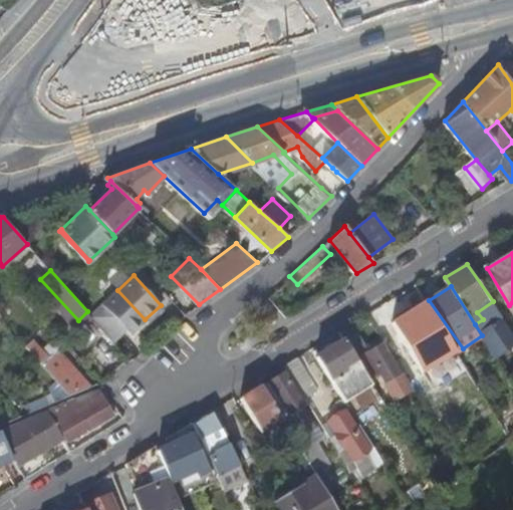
[(90,314),(114,341),(126,329),(131,332),(145,319),(117,290),(90,314)]
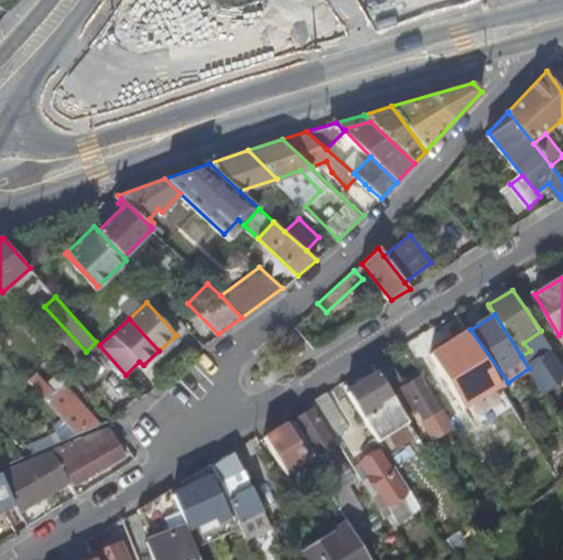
[(290,330),(281,337),(295,355),(304,347),(290,330)]
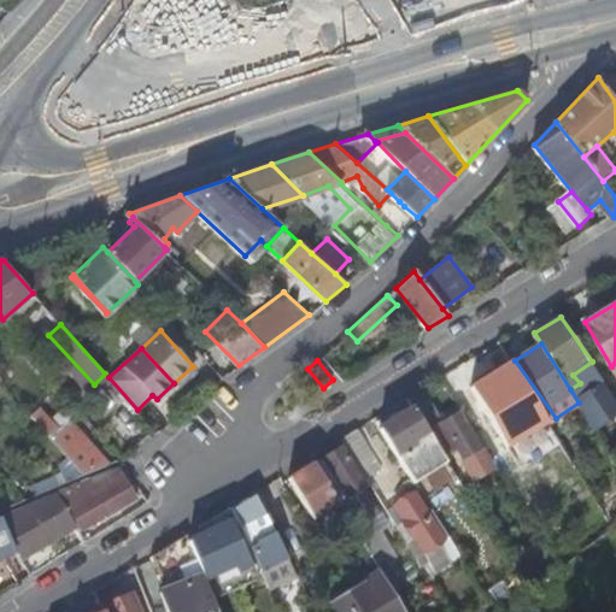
[(551,421),(556,418),(515,360),(502,368),(474,384),(500,429),(541,404),(551,421)]
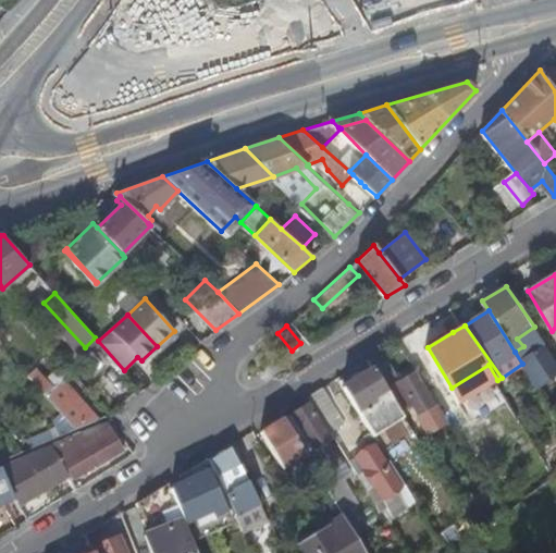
[(375,367),(388,388),(402,380),(387,359),(375,367)]
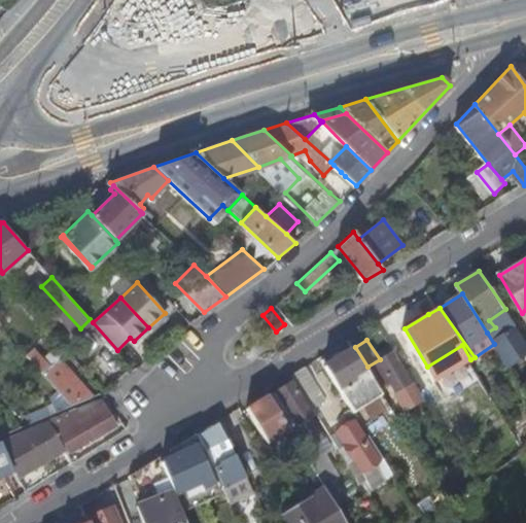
[(35,346),(27,353),(36,363),(71,403),(72,404),(95,394),(59,356),(50,364),(42,355),(35,346)]
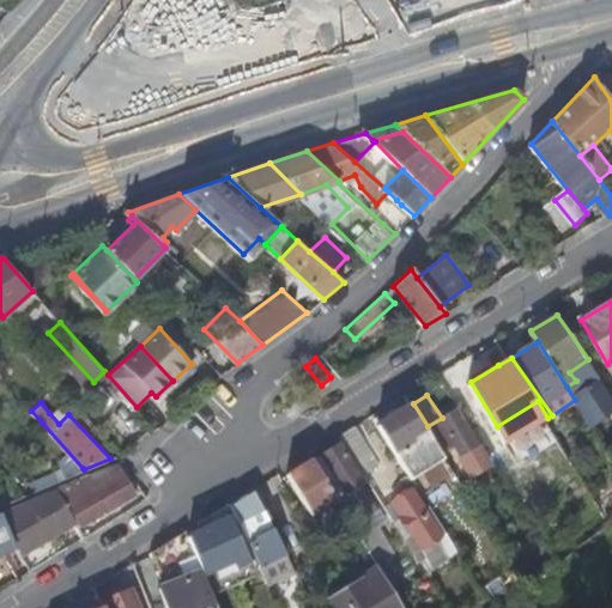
[(60,403),(49,413),(59,424),(68,414),(60,403)]
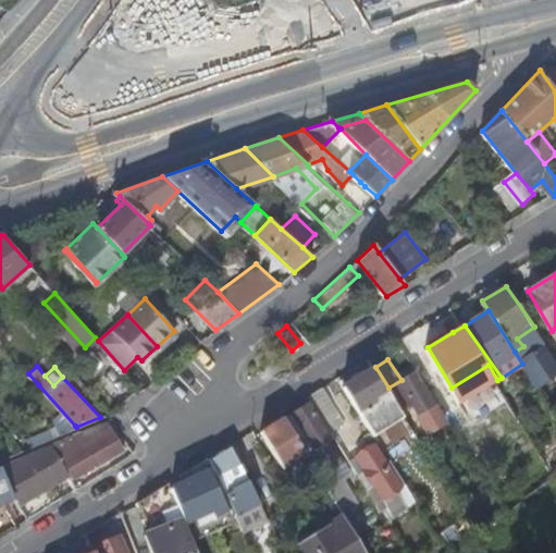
[(345,385),(361,410),(374,433),(405,415),(402,408),(388,388),(375,367),(345,385)]
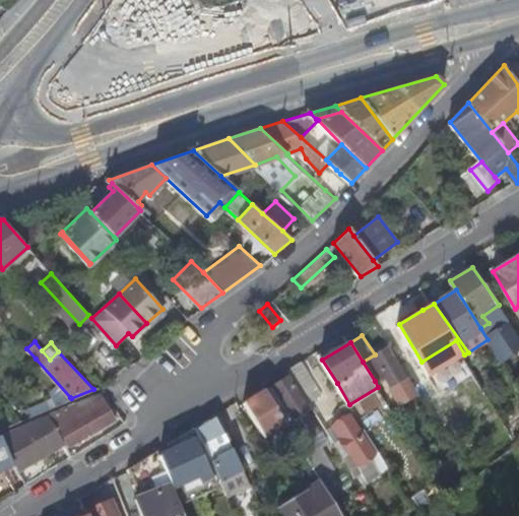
[(13,355),(7,346),(0,352),(0,366),(13,355)]
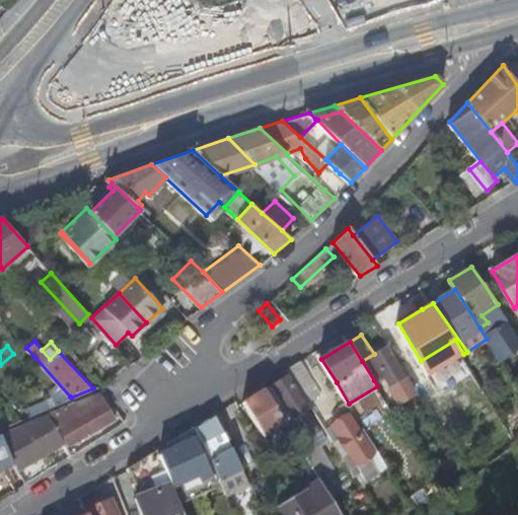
[(388,346),(374,354),(362,361),(374,380),(386,373),(393,384),(402,398),(417,390),(408,376),(388,346)]
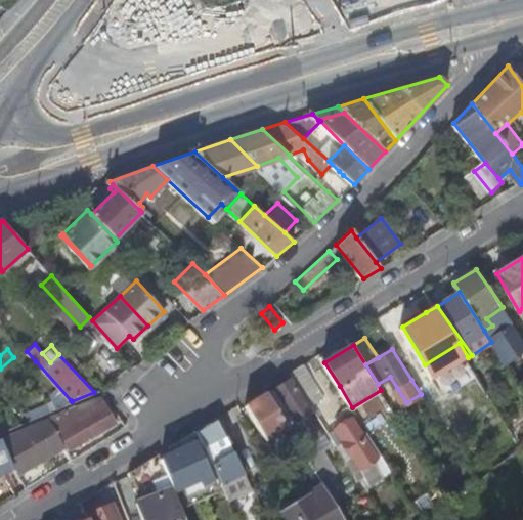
[(36,361),(27,351),(20,357),(29,366),(36,361)]
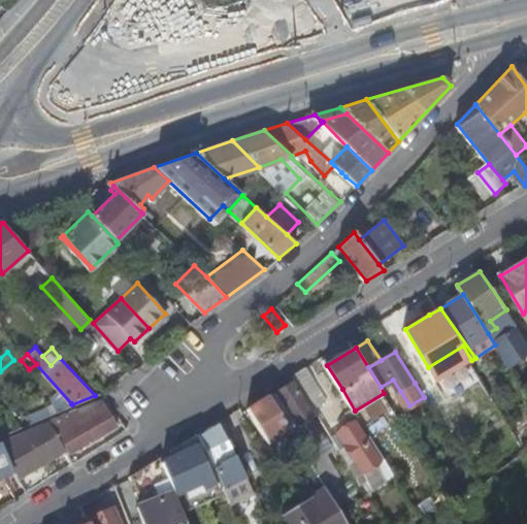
[(292,374),(313,407),(326,400),(305,366),(292,374)]
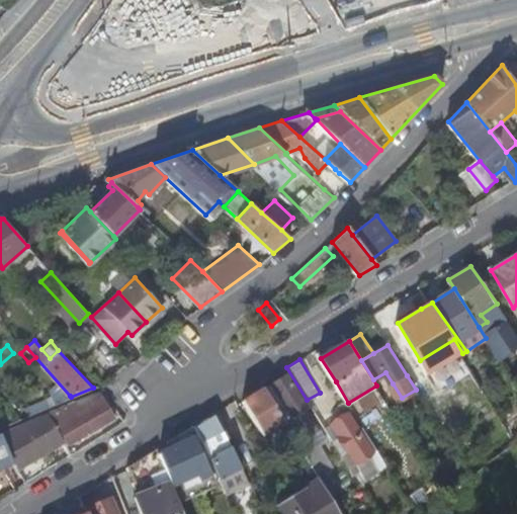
[(428,405),(442,397),(426,371),(413,379),(418,387),(428,405)]
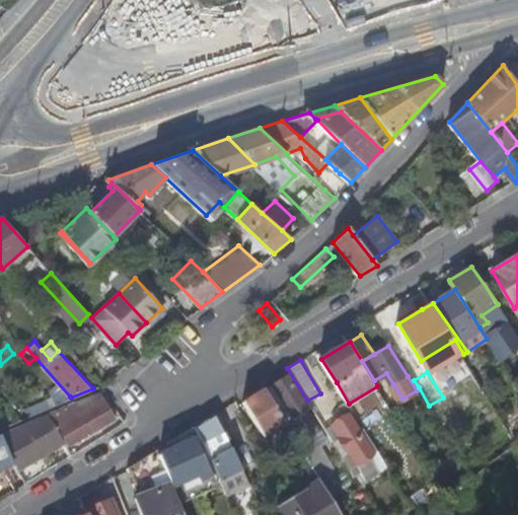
[(268,392),(286,421),(305,408),(308,407),(288,374),(273,383),(275,388),(268,392)]
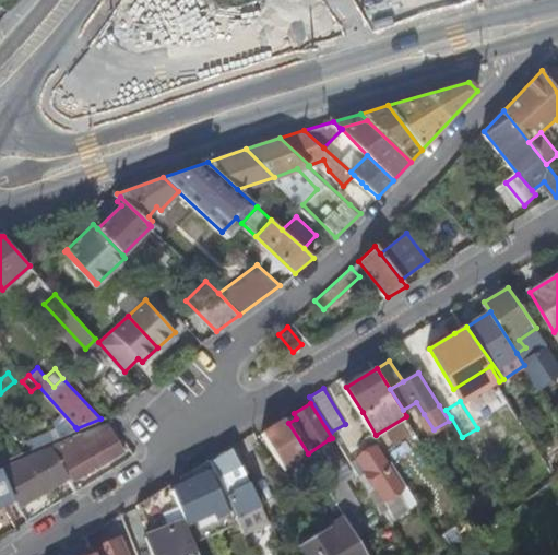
[(288,423),(285,417),(263,430),(286,468),(308,453),(288,423)]
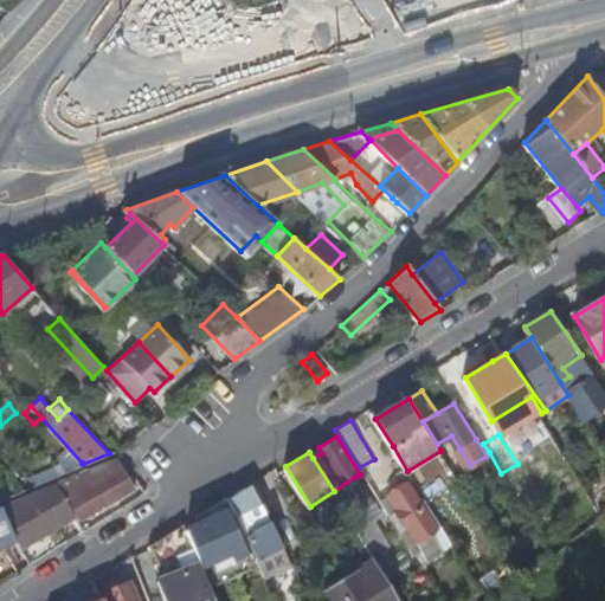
[(117,458),(89,470),(92,480),(117,465),(120,469),(123,467),(121,464),(117,458)]
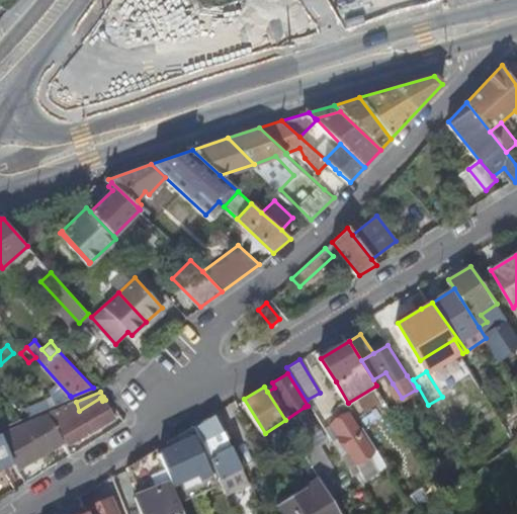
[(428,405),(436,417),(449,409),(442,397),(428,405)]
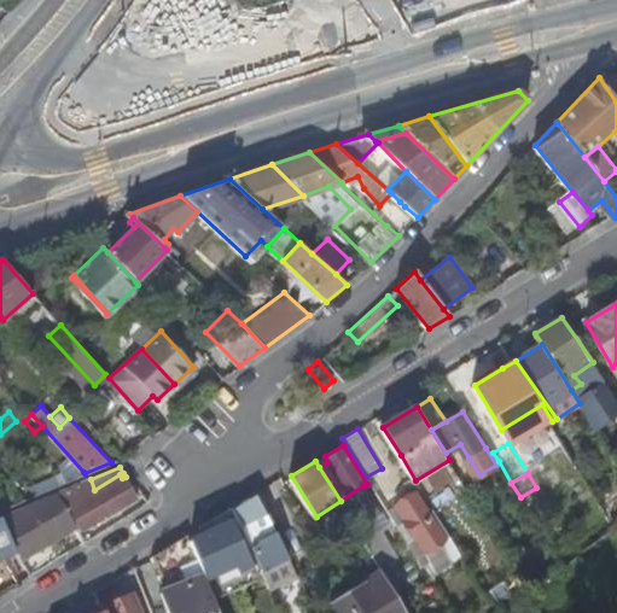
[(91,479),(58,491),(68,511),(73,508),(82,527),(137,496),(126,477),(122,478),(120,474),(94,490),(91,479)]
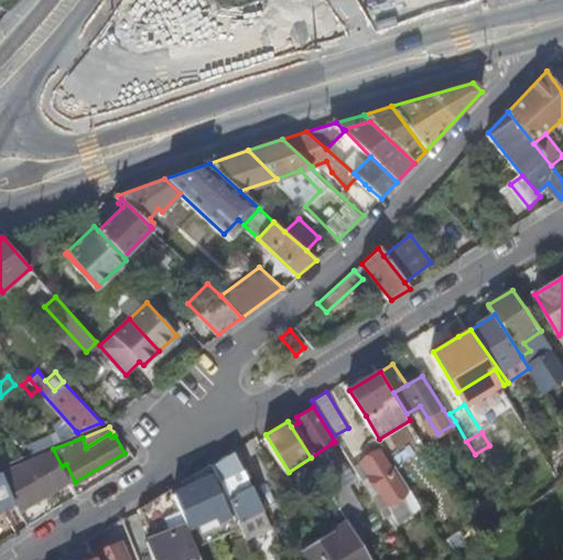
[(325,481),(336,474),(347,467),(332,443),(311,458),(325,481)]
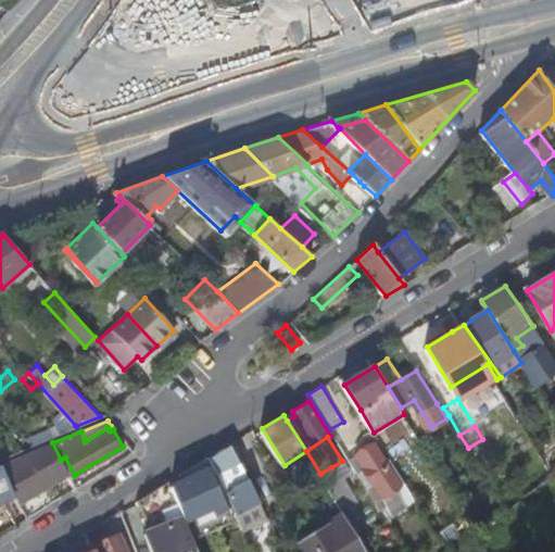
[(357,473),(376,501),(385,496),(402,484),(375,441),(354,454),(363,469),(357,473)]
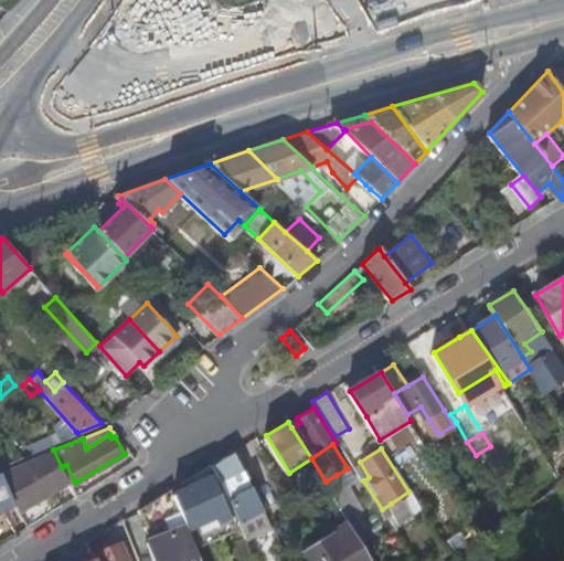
[(62,467),(53,450),(2,472),(21,508),(70,480),(62,467)]
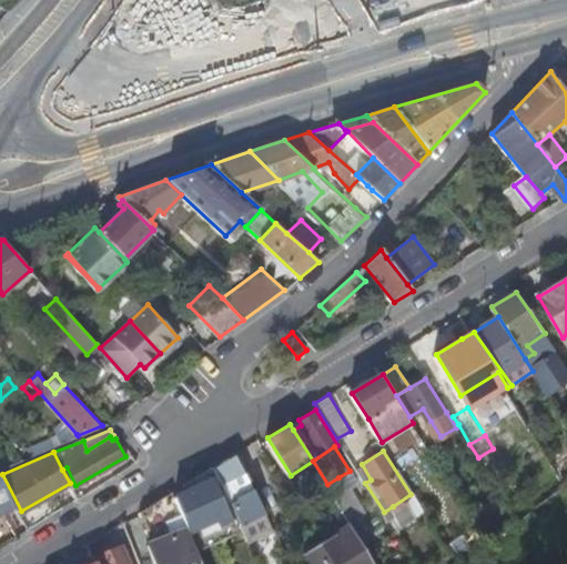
[(243,524),(267,512),(239,457),(235,452),(213,465),(243,524)]
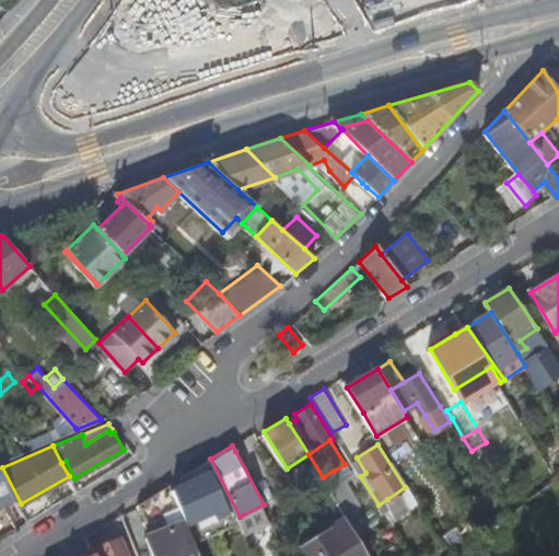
[(350,462),(360,476),(365,473),(357,458),(350,462)]
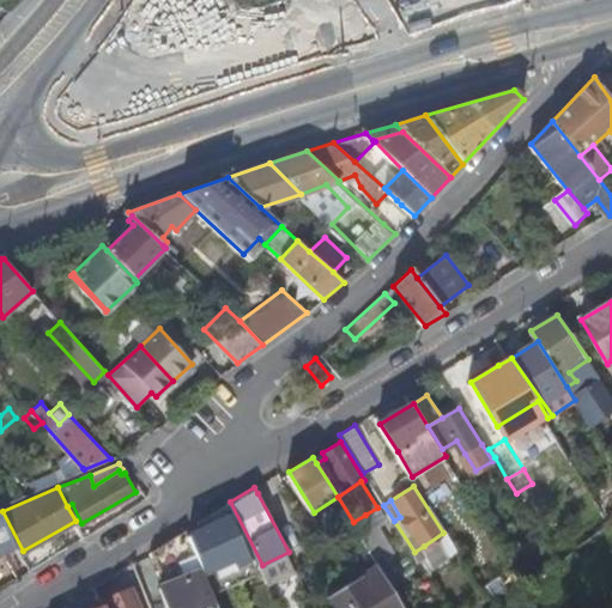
[(0,549),(14,542),(0,512),(0,549)]
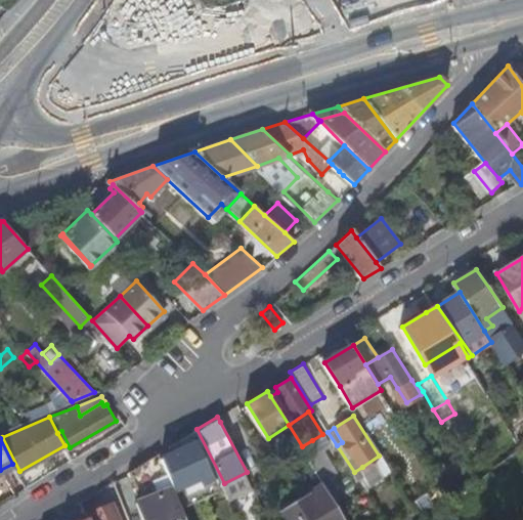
[(302,446),(322,479),(337,471),(323,448),(319,451),(312,440),(302,446)]
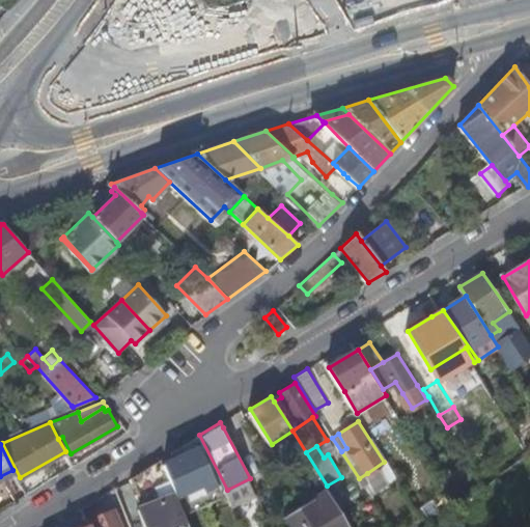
[(163,464),(177,495),(216,478),(200,447),(163,464)]
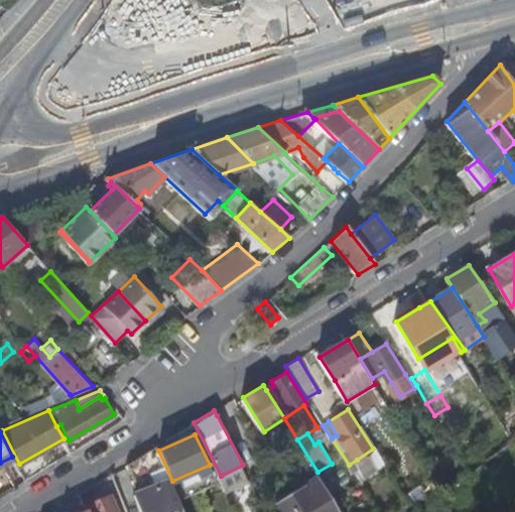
[(184,511),(172,481),(158,451),(156,444),(144,453),(168,511),(184,511)]
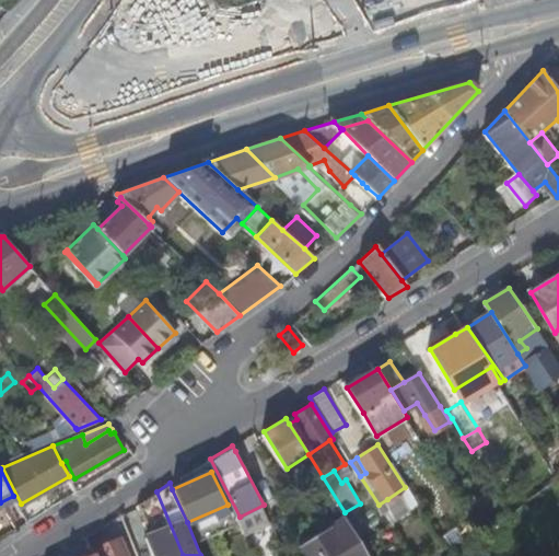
[(398,516),(419,502),(408,485),(405,487),(387,499),(398,516)]
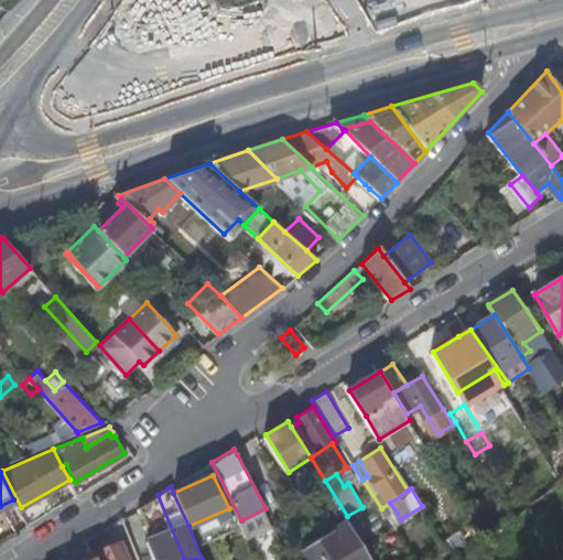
[(184,559),(158,495),(142,505),(155,535),(149,538),(158,559),(184,559)]
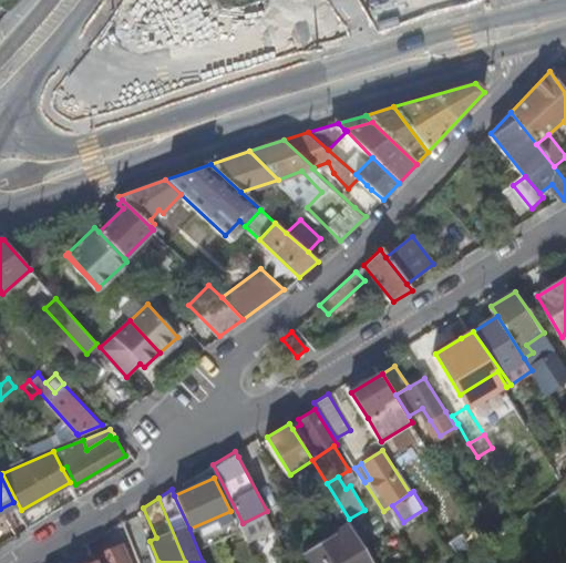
[(249,539),(275,525),(267,511),(243,523),(249,539)]
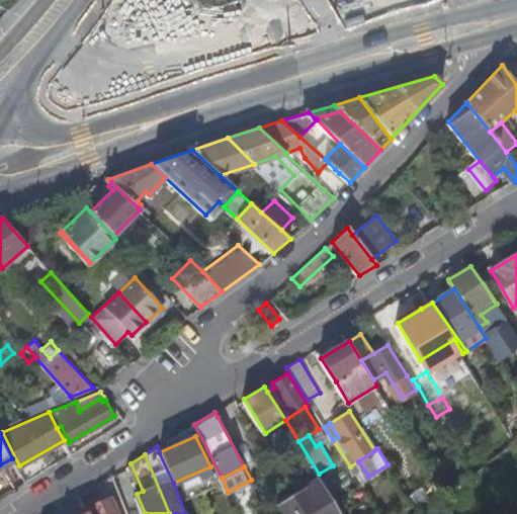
[(284,513),(343,513),(321,478),(278,504),(284,513)]
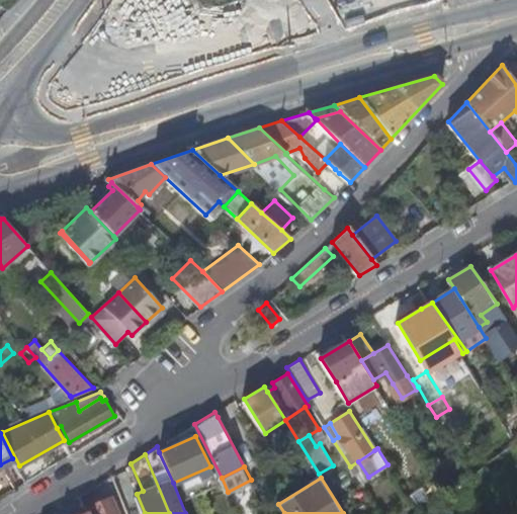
[(118,513),(111,496),(89,505),(92,513),(118,513)]
